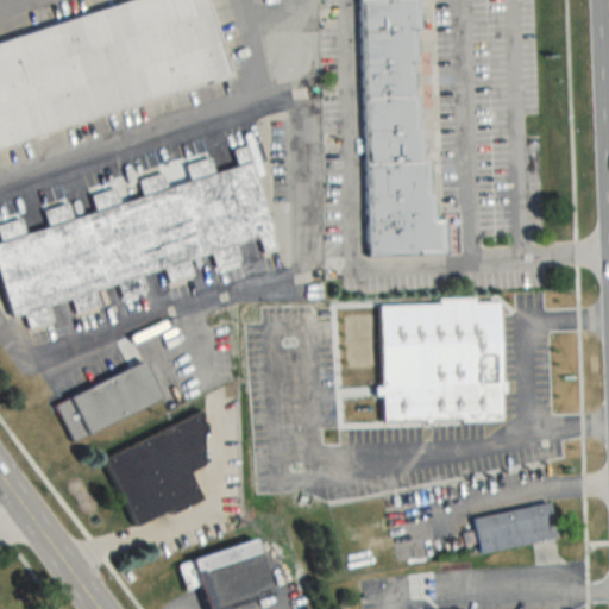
[(0,143),(231,82),(208,0),(149,0),(0,39),(0,143)]
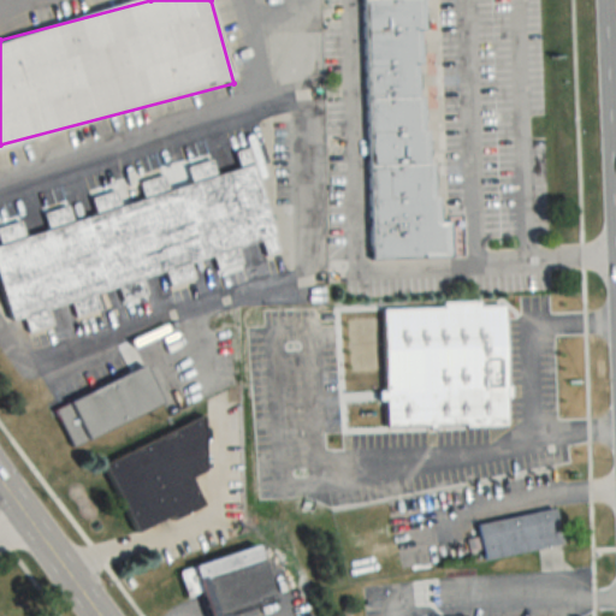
[(361,0),(371,260),(463,256),(462,217),(433,218),(425,0),(361,0)]
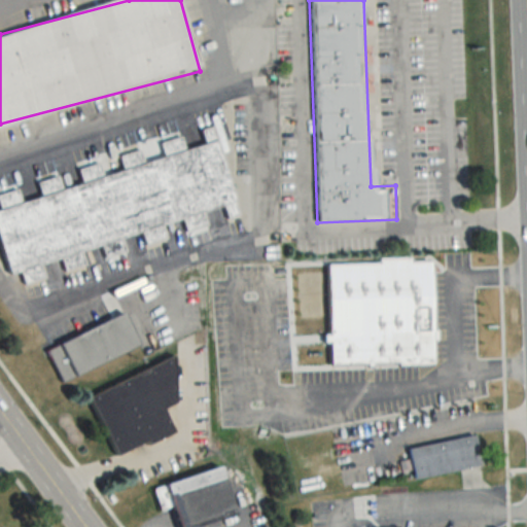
[(0,233),(9,275),(83,259),(81,251),(103,246),(106,258),(127,254),(124,238),(143,234),(146,244),(167,240),(163,223),(186,219),(188,230),(207,225),(204,211),(226,206),(229,217),(237,216),(220,139),(120,160),(123,172),(102,176),(100,165),(78,169),(82,185),(61,189),(59,178),(38,182),(41,198),(21,203),(19,190),(0,195),(0,233)]
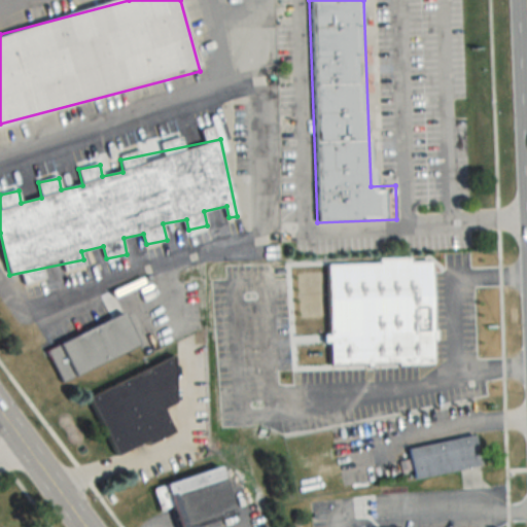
[(329,262),(331,365),(435,363),(433,261),(329,262)]
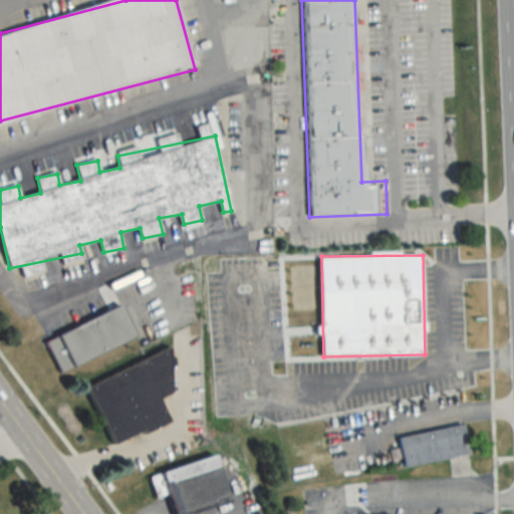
[(46,339),(58,371),(138,340),(125,308),(46,339)]
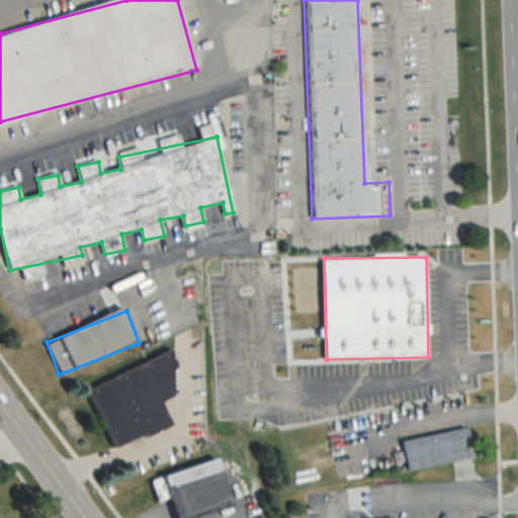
[(114,448),(173,426),(163,400),(181,393),(167,355),(90,385),(114,448)]
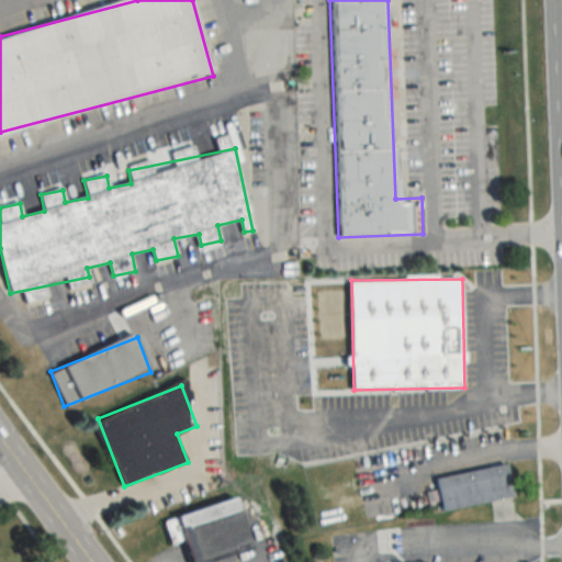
[(516,498),(509,465),(437,480),(442,512),(516,498)]
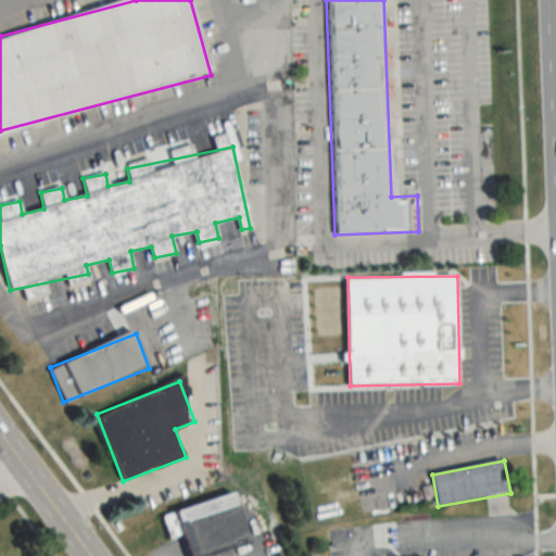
[(236,493),(162,514),(169,541),(185,536),(190,555),(212,555),(250,545),(236,493)]
